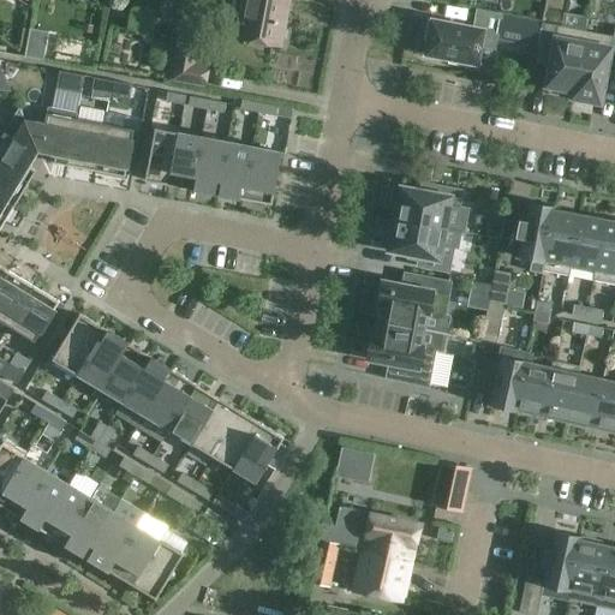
[(290,1),(285,0),(243,0),(236,39),(281,47),(290,1)]
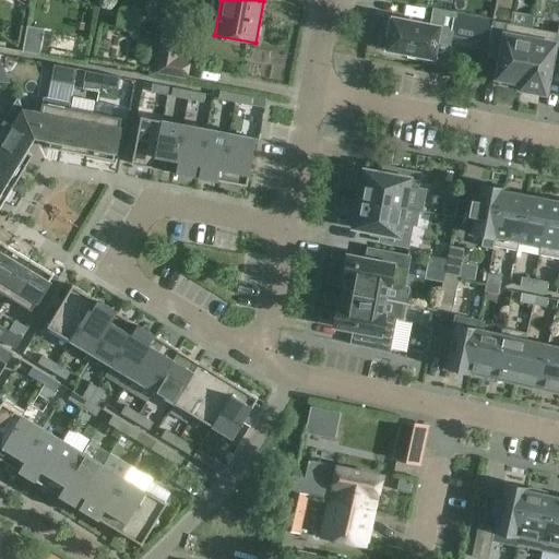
[(449,13),(444,35),(488,43),(491,22),(449,13)]
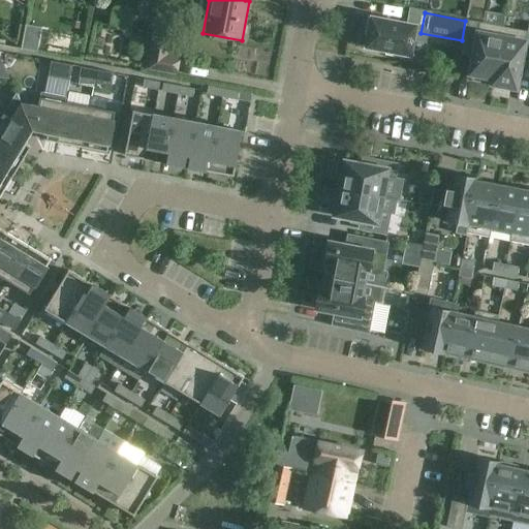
[(409,56),(414,27),(368,18),(365,35),(369,36),(367,48),(386,51),(385,55),(402,59),(403,54),(409,56)]
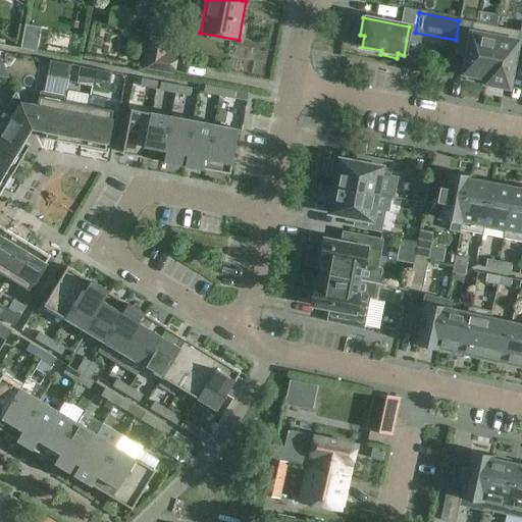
[(465,81),(487,85),(498,28),(460,20),(455,48),(467,51),(462,74),(466,75),(465,81)]
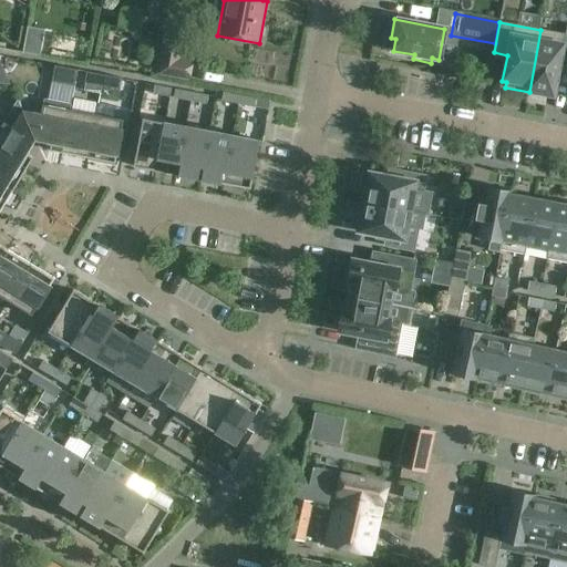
[(566,66),(566,24),(566,26),(565,34),(540,30),(529,92),(554,96),(555,90),(559,65),(566,66)]
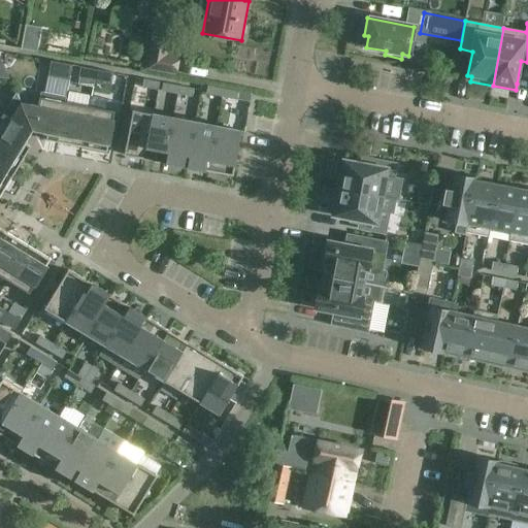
[(21,48),(37,52),(42,28),(26,24),(21,48)]
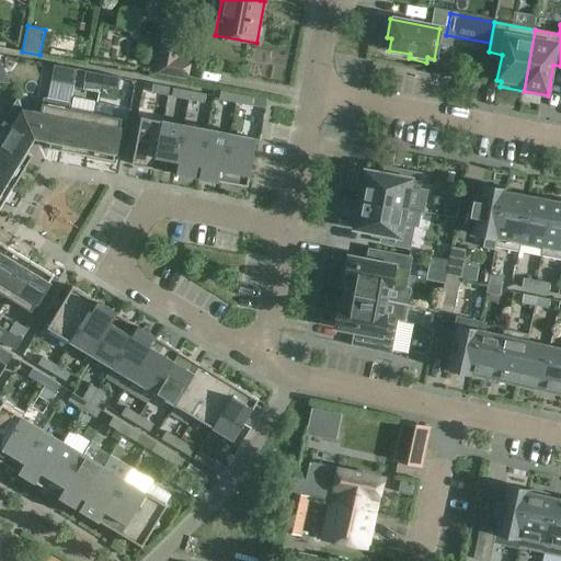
[(178,59),(182,35),(164,32),(158,73),(187,79),(191,61),(178,59)]
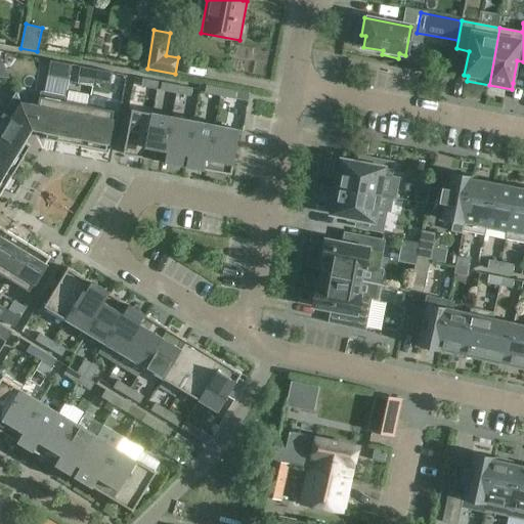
[(142,56),(143,48),(140,43),(137,43),(132,46),(131,54),(133,58),(138,59),(142,56)]
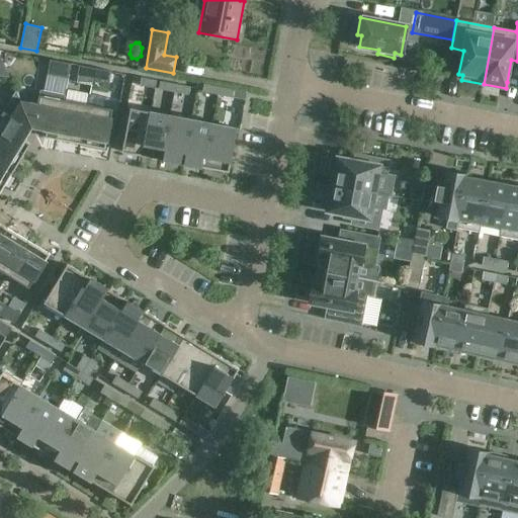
[(69,79),(69,74),(71,64),(51,60),(48,75),(69,79)]
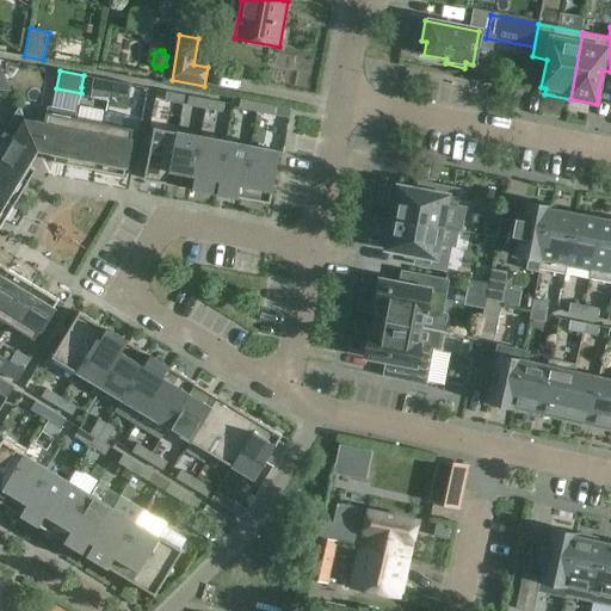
[(110,93),(112,80),(93,76),(91,90),(110,93)]
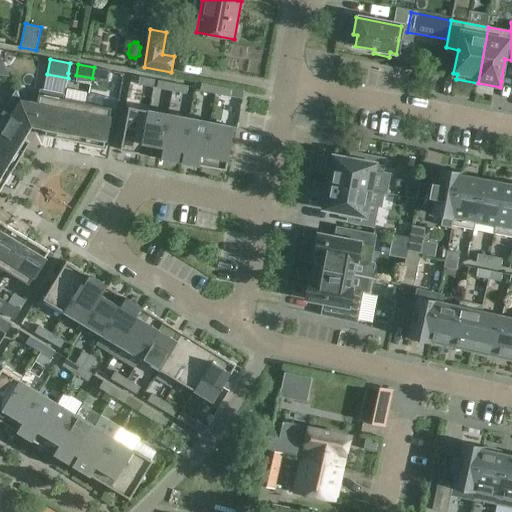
[(94,67),(92,78),(108,81),(110,71),(94,67)]
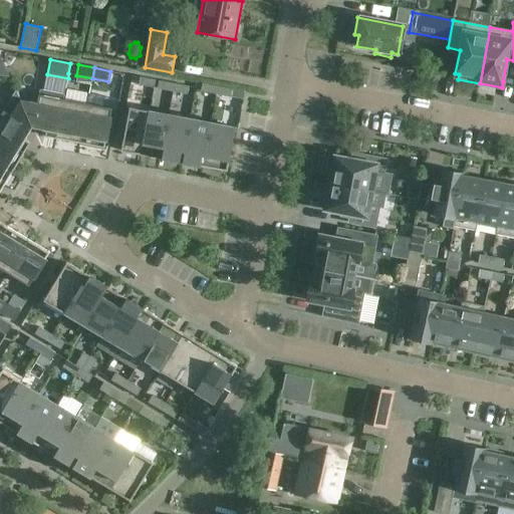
[(141,77),(140,85),(154,88),(156,80),(141,77)]
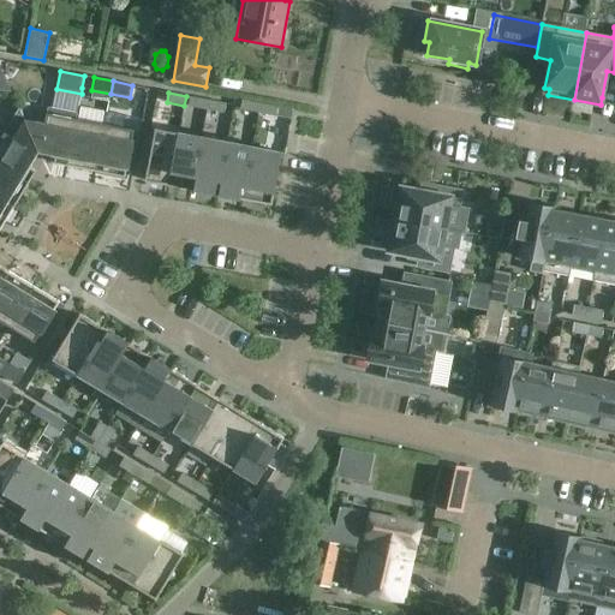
[(207,109),(209,100),(191,97),(189,107),(207,109)]
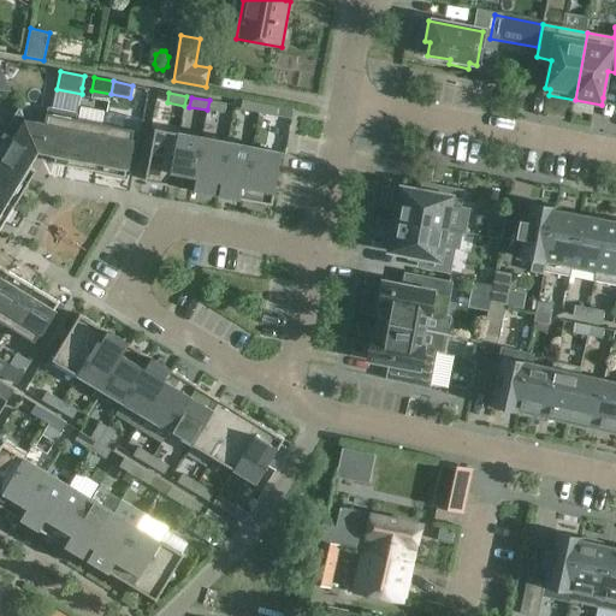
[(209,100),(207,110),(225,113),(226,104),(209,100)]
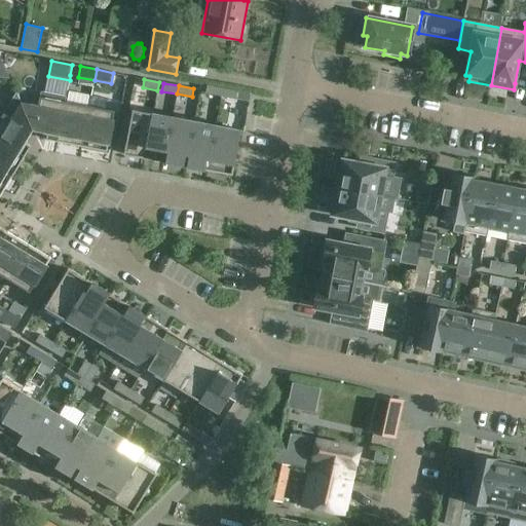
[(221,97),(223,88),(208,85),(207,94),(221,97)]
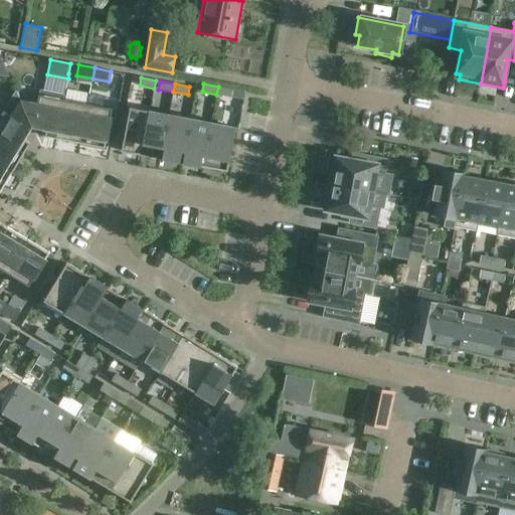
[(218,87),(216,95),(231,98),(233,90),(218,87)]
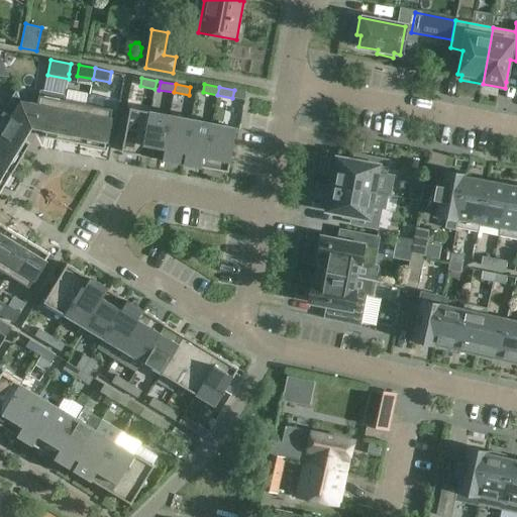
[(57,139),(65,100),(65,96),(40,91),(37,104),(20,100),(31,125),(47,128),(45,136),(57,139)]
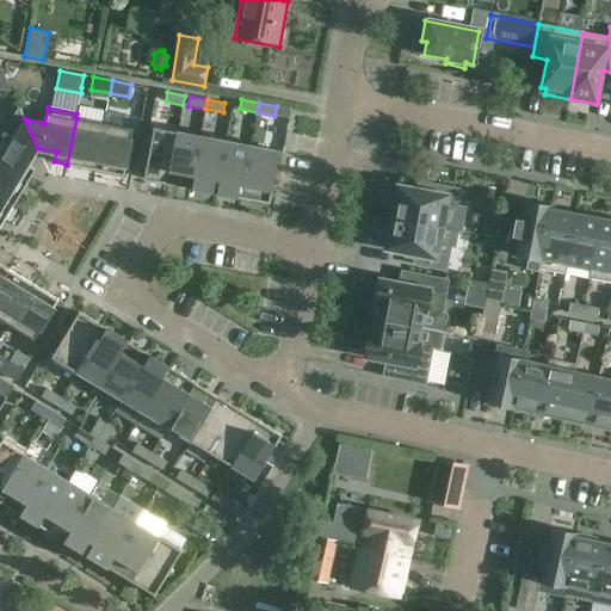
[(0,164),(29,181),(36,170),(28,164),(37,148),(24,118),(13,136),(0,128),(0,164)]
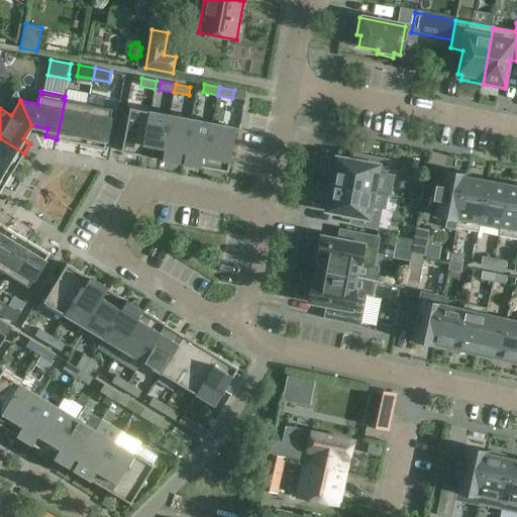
[(65,100),(57,139),(81,143),(88,104),(65,100)]
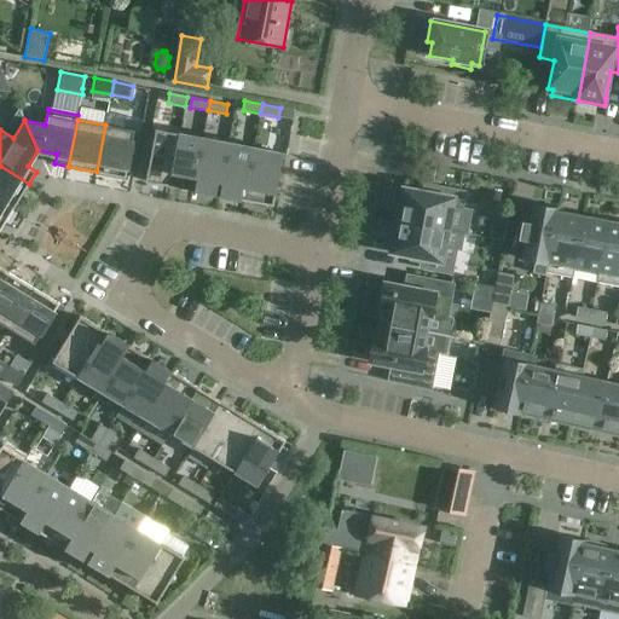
[(105,125),(97,172),(126,178),(136,131),(105,125)]
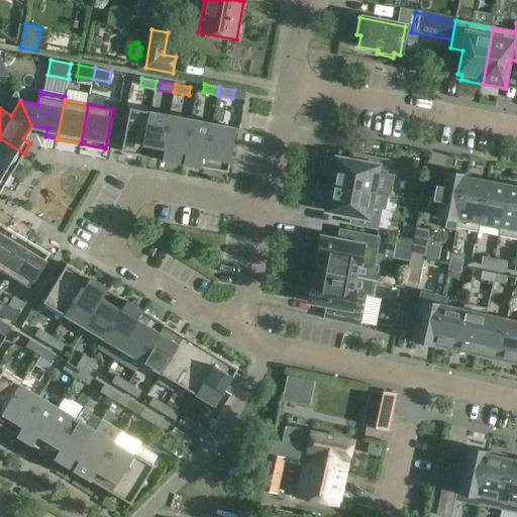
[(141,156),(150,112),(130,108),(122,151),(141,156)]
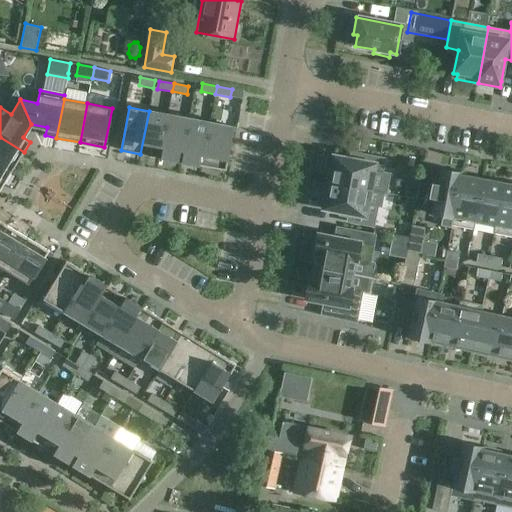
[(159,158),(168,114),(149,111),(140,154),(159,158)]
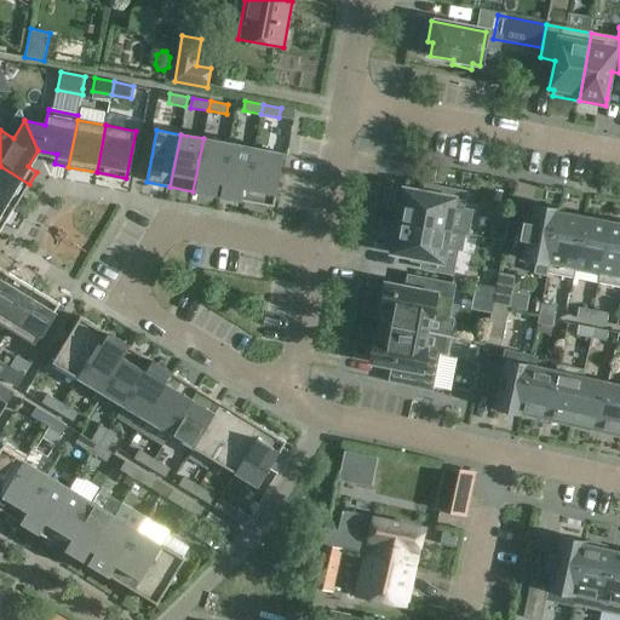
[(219,196),(229,143),(204,138),(193,191),(219,196)]
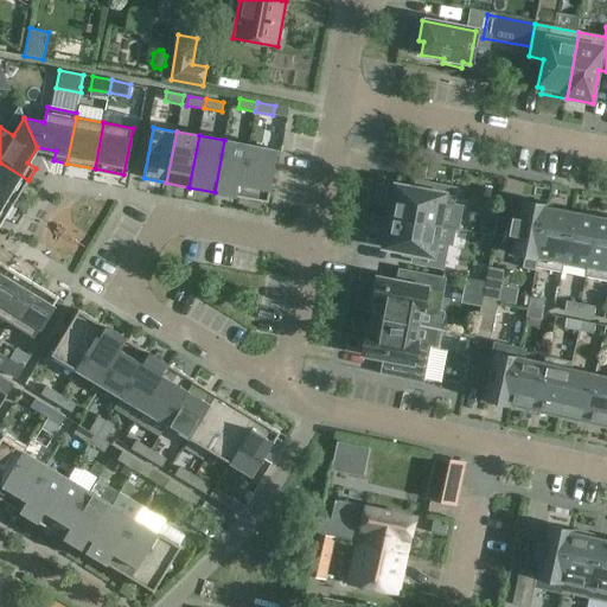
[(240,197),(249,146),(224,140),(215,192),(240,197)]
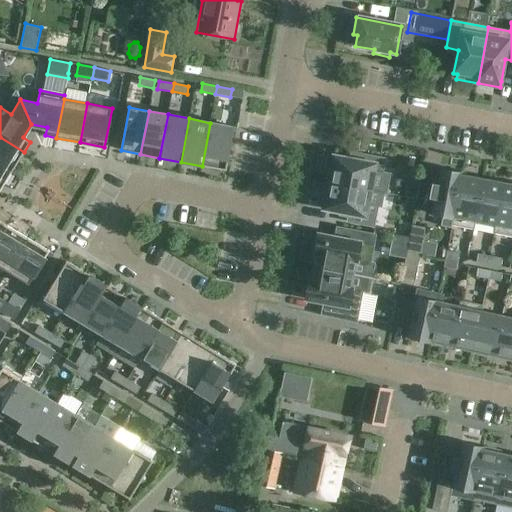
[(210,123),(202,166),(226,171),(234,127),(210,123)]
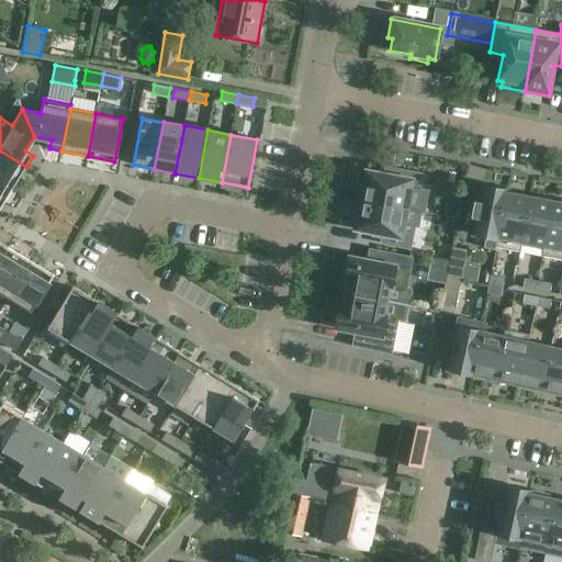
[(0,181),(13,189),(26,167),(0,150),(0,181)]
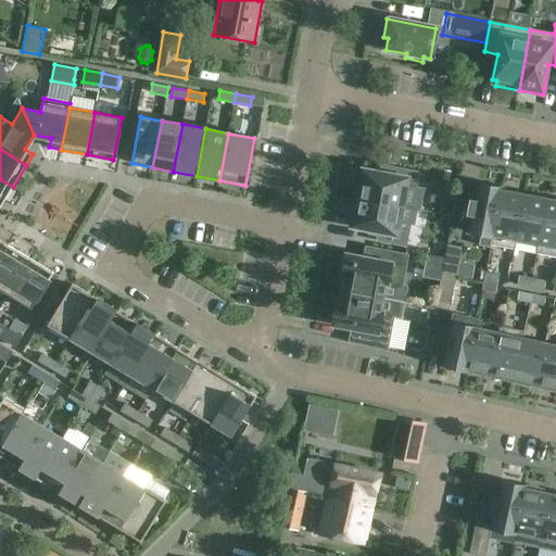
[(356,199),(402,207),(405,188),(415,190),(418,173),(384,166),(383,174),(362,169),(356,199)]
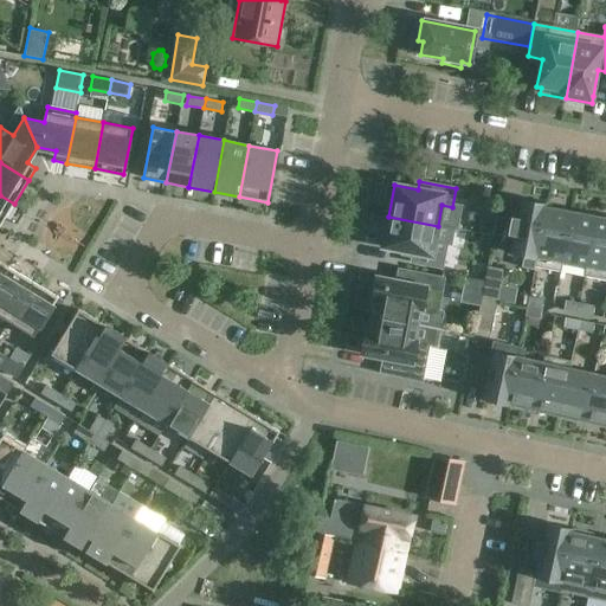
[(0,226),(14,204),(0,195),(0,226)]
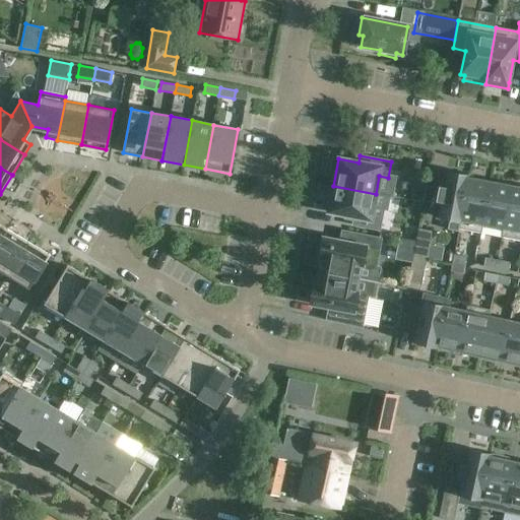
[(458,232),(458,230),(468,177),(446,172),(443,188),(439,188),(437,201),(441,201),(438,217),(449,220),(448,230),(458,232)]
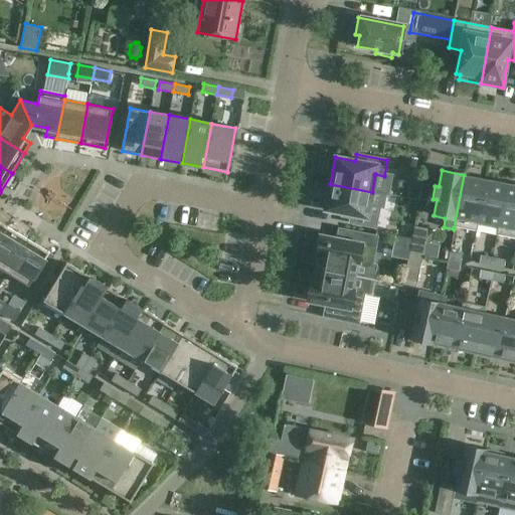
[(476,231),(485,183),(478,182),(478,180),(465,178),(465,175),(464,175),(454,227),(476,231)]
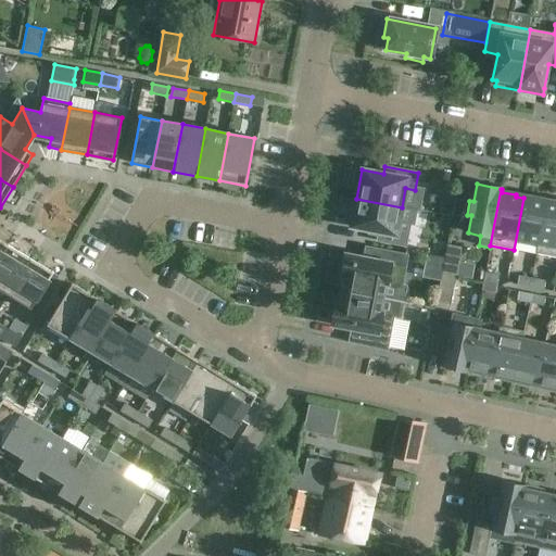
[(443,193),(439,215),(453,217),(457,197),(443,193)]
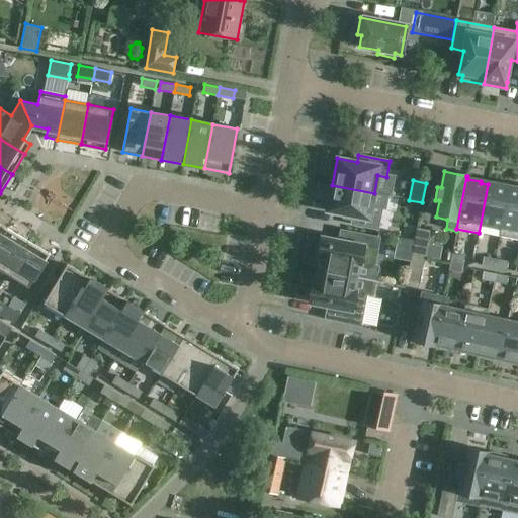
[(488,184),(479,233),(480,233),(481,226),(500,230),(499,237),(500,237),(509,187),(495,184),(495,186),(488,184)]
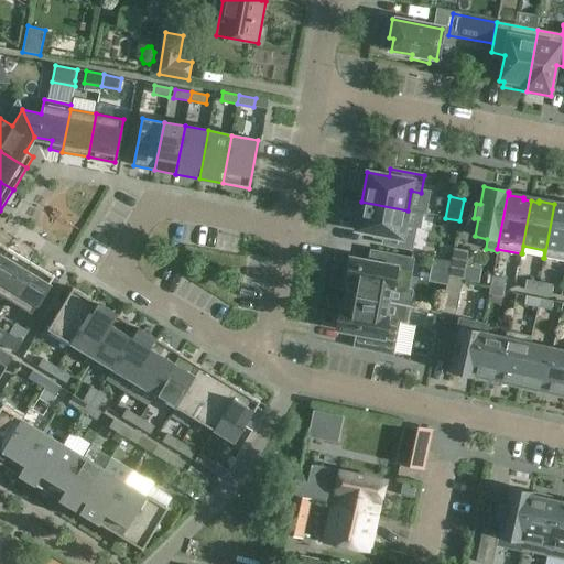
[(408,210),(361,202),(356,230),(402,239),(408,210)]
